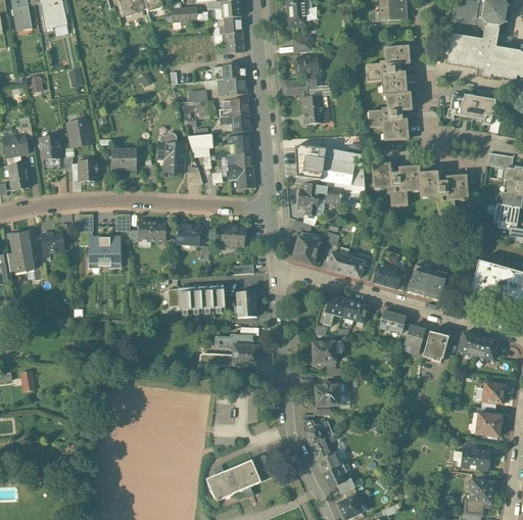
[(10,0),(16,30),(24,29),(22,27),(31,25),(28,4),(27,0),(10,0)]
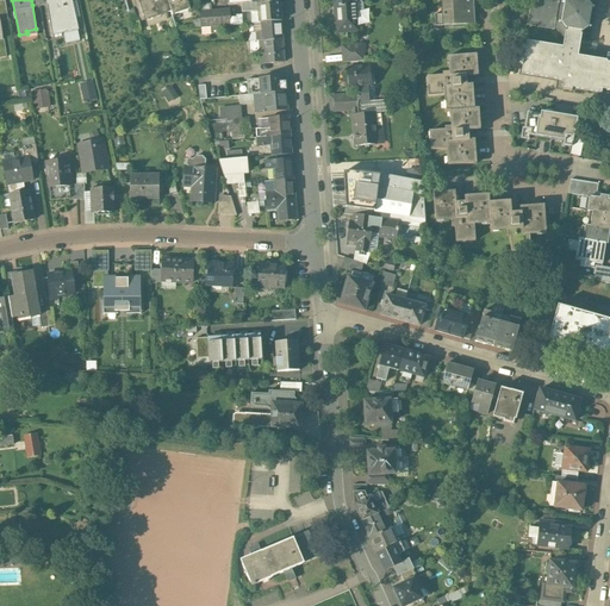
[(45,0),(47,2),(51,32),(63,30),(66,41),(80,38),(72,0),(45,0)]
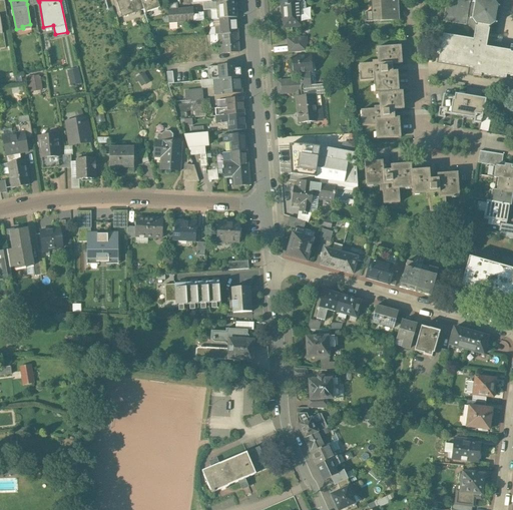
[(114,0),(116,4),(118,4),(120,12),(135,7),(134,4),(132,0),(114,0)]
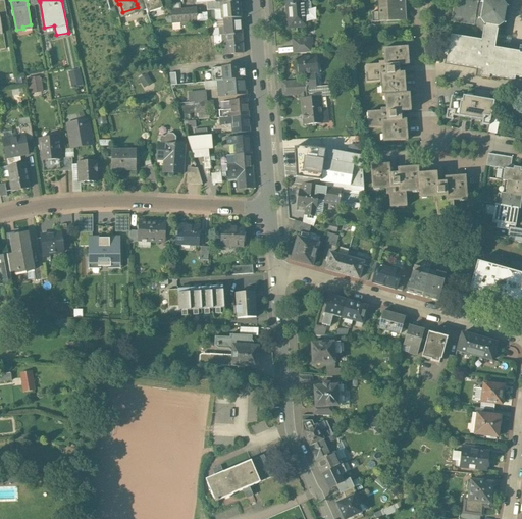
[(144,0),(145,2),(147,10),(162,5),(160,0),(144,0)]
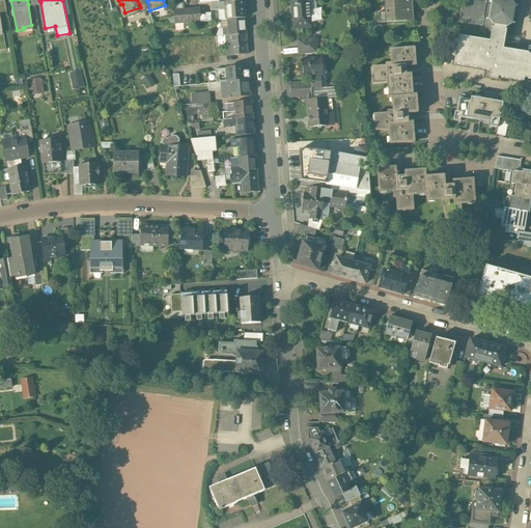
[(194,0),(194,1),(210,0),(210,8),(225,7),(226,18),(227,17),(245,16),(243,0),(194,0)]
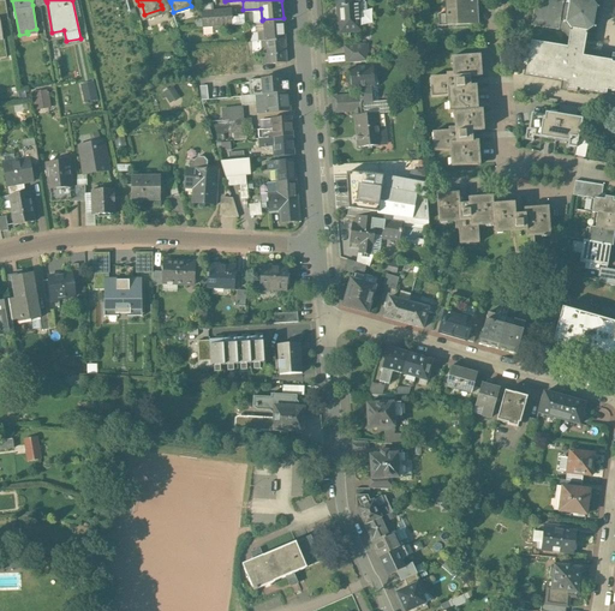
[(335,0),(339,29),(362,28),(359,9),(359,4),(358,3),(360,0),(335,0)]
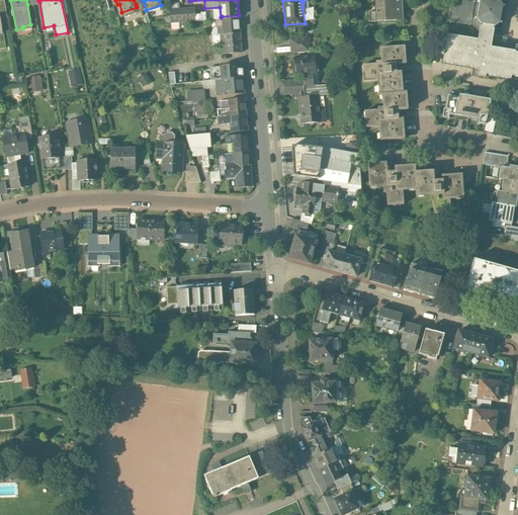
[(374,0),(375,9),(369,10),(369,19),(402,18),(400,0),(374,0)]
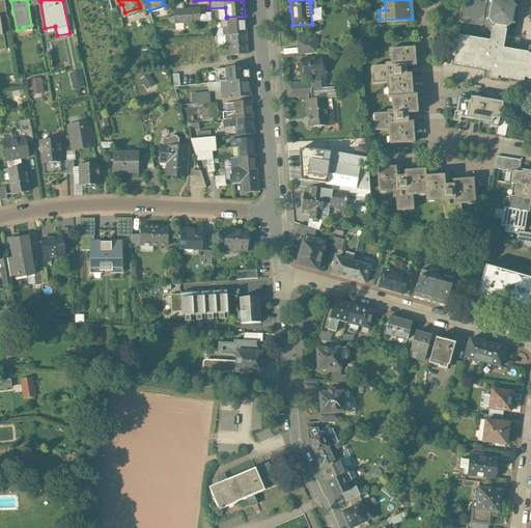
[(510,1),(506,0),(494,0),(494,1),(491,18),(493,21),(491,32),(490,40),(458,35),(453,62),(491,68),(490,76),(498,77),(498,75),(523,79),(523,76),(527,52),(527,51),(503,48),(504,42),(505,33),(507,23),(509,21),(512,3),(510,1)]
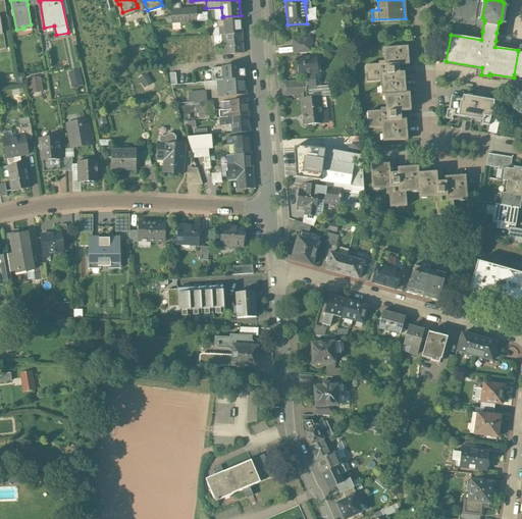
[(454,0),(451,20),(477,24),(482,32),(484,20),(482,17),(485,1),(478,0),(454,0)]
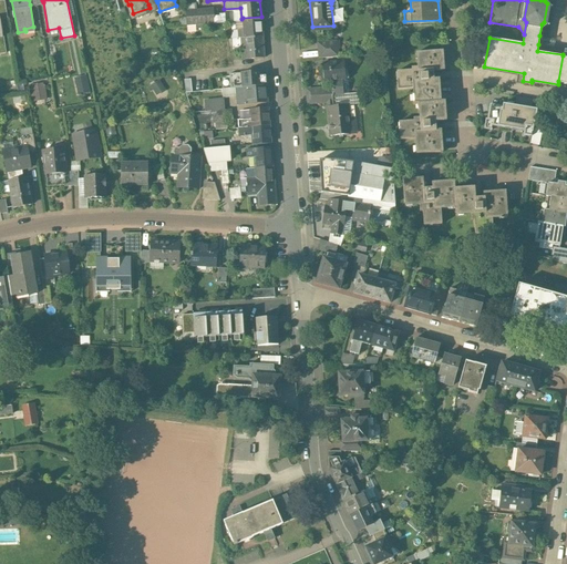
[(212,7),(186,8),(187,23),(225,20),(224,11),(213,12),(212,7)]
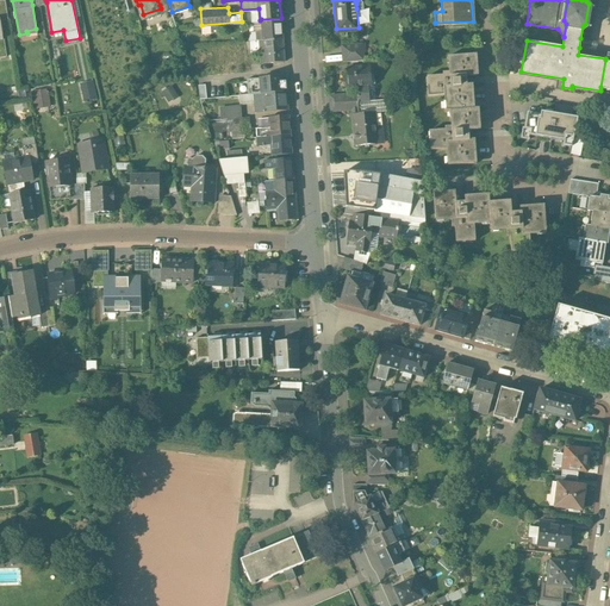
[(281,18),(261,19),(262,29),(262,37),(281,36),(281,18)]
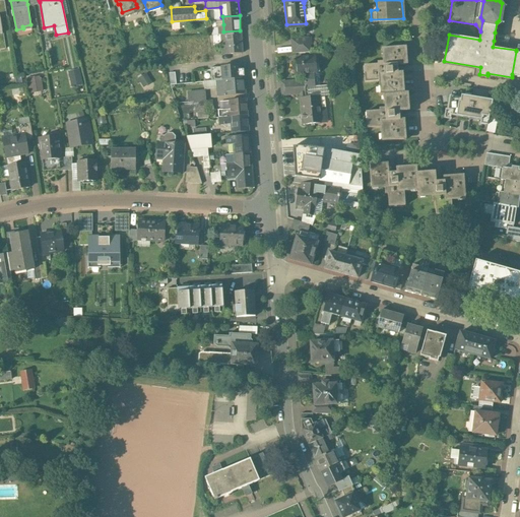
[(240,30),(223,31),(224,42),(225,51),(242,50),(240,30)]
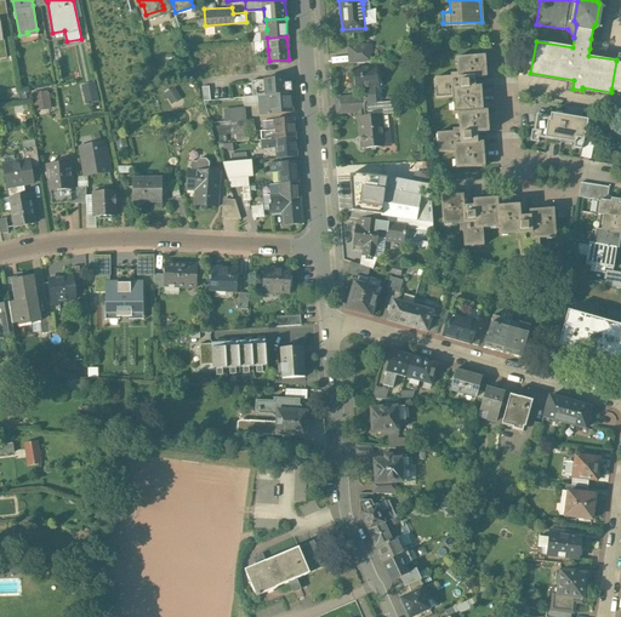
[(267,38),(258,39),(258,51),(268,50),(267,38)]
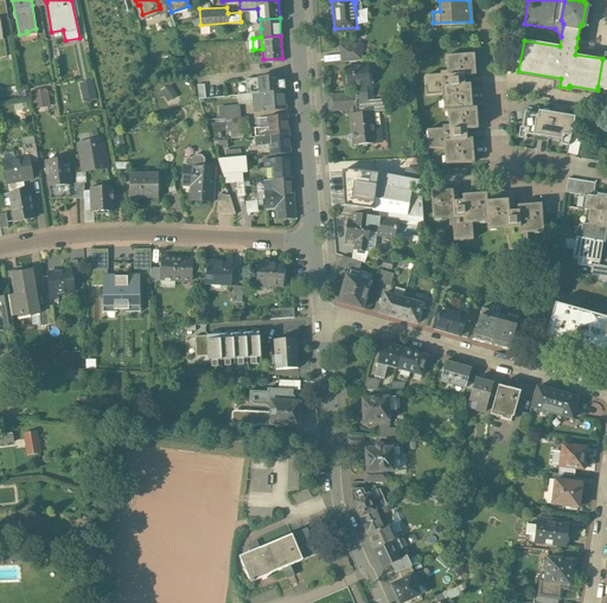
[(359,42),(340,43),(340,59),(362,58),(359,42)]
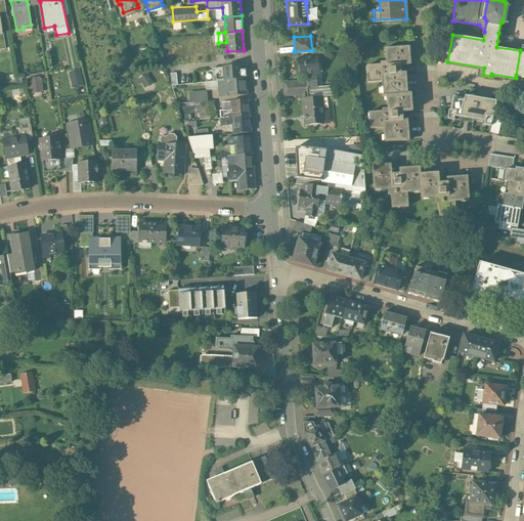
[(4,47),(0,48),(0,71),(14,69),(10,44),(3,45),(4,47)]
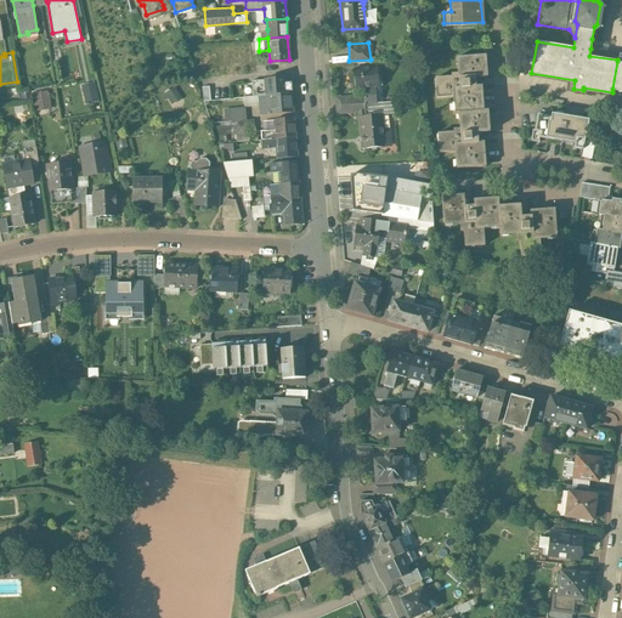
[(485,52),(456,55),(457,56),(458,56),(458,63),(457,63),(458,71),(451,72),(451,74),(435,77),(439,77),(440,85),(435,85),(436,96),(453,94),(453,102),(458,102),(459,109),(454,109),(454,111),(459,111),(459,112),(463,112),(464,118),(459,118),(461,126),(453,126),(453,130),(437,131),(437,132),(442,132),(442,141),(439,141),(439,151),(454,149),(456,158),(461,157),(462,164),(456,165),(456,166),(486,164),(484,140),(478,140),(476,130),(490,129),(487,108),(484,109),(481,84),(476,84),(475,75),(487,74),(485,52)]
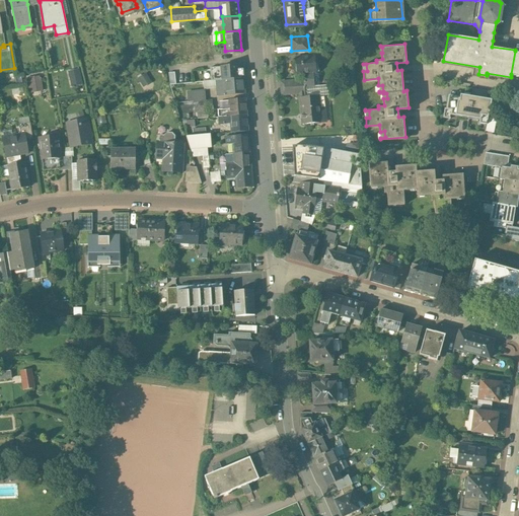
[(314,54),(295,56),(297,72),(302,71),(303,77),(303,85),(314,84),(312,70),(316,70),(316,69),(318,69),(318,60),(315,60),(314,54)]
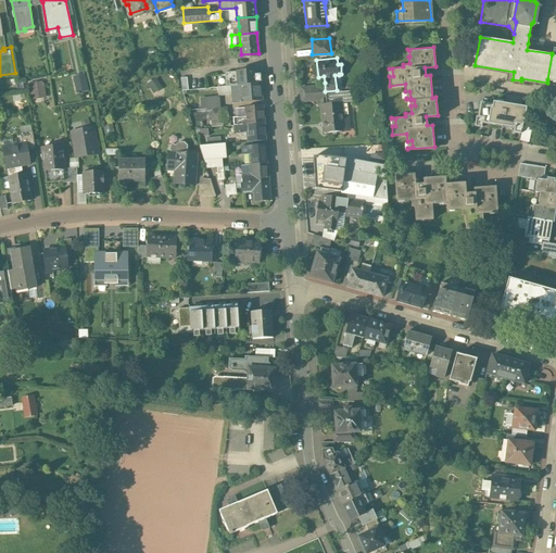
[(260,67),(225,70),(226,84),(240,83),(261,80),(260,67)]
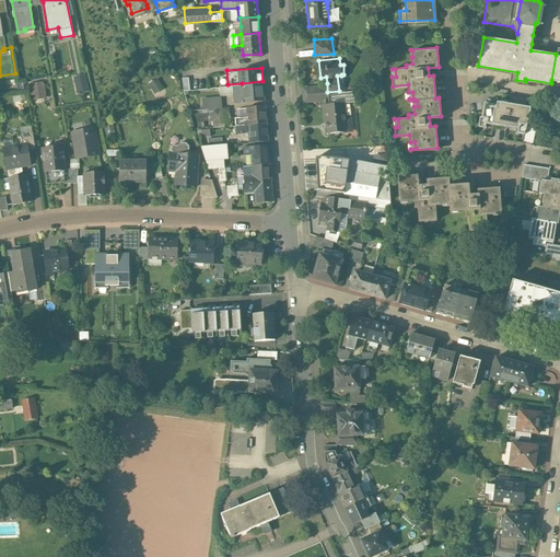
[(89,89),(84,71),(73,74),(77,91),(89,89)]
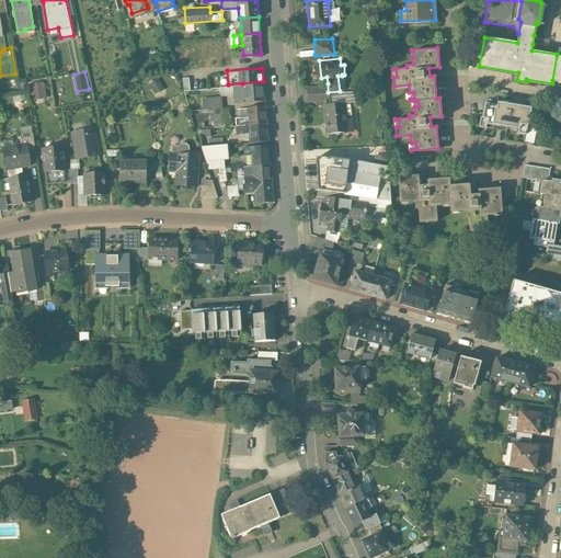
[(164,86),(158,76),(149,81),(155,92),(164,86)]
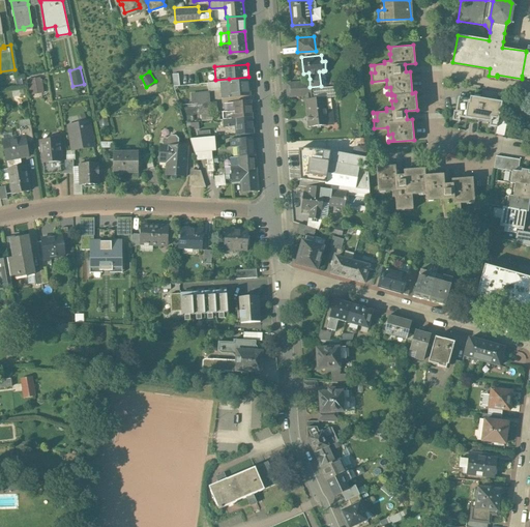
[(41,75),(27,77),(29,92),(45,90),(41,75)]
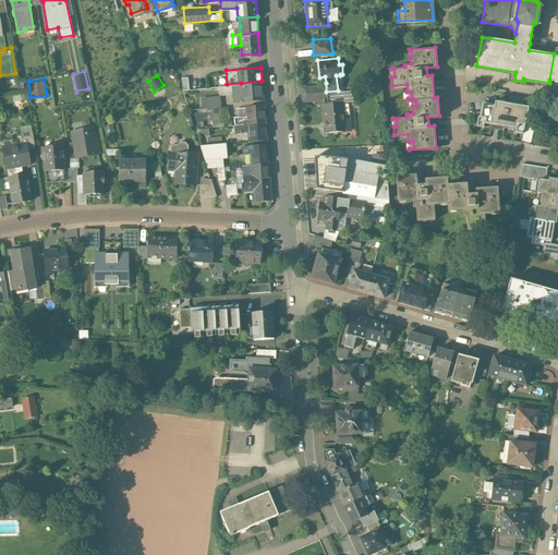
[(262,81),(241,83),(242,100),(264,98),(262,81)]
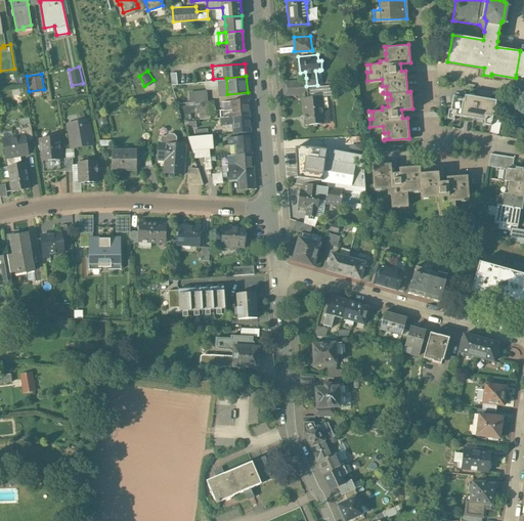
[(306,78),(293,79),(293,87),(306,86),(306,78)]
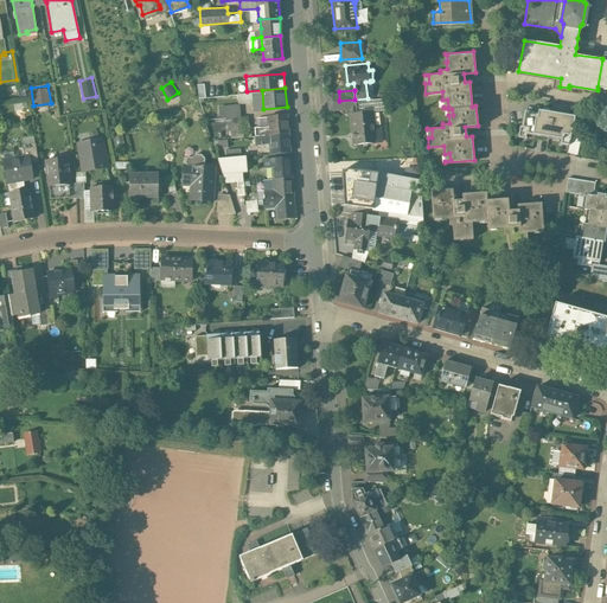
[(240,101),(218,102),(219,115),(241,114),(240,101)]
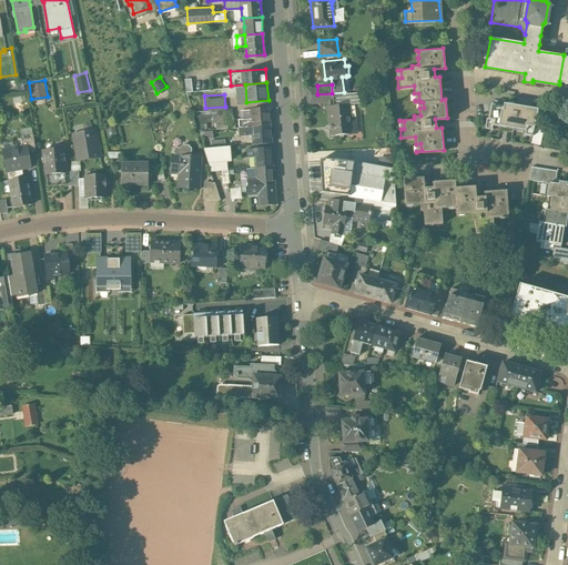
[(350,103),(334,104),(333,100),(327,101),(331,133),(352,131),(350,103)]
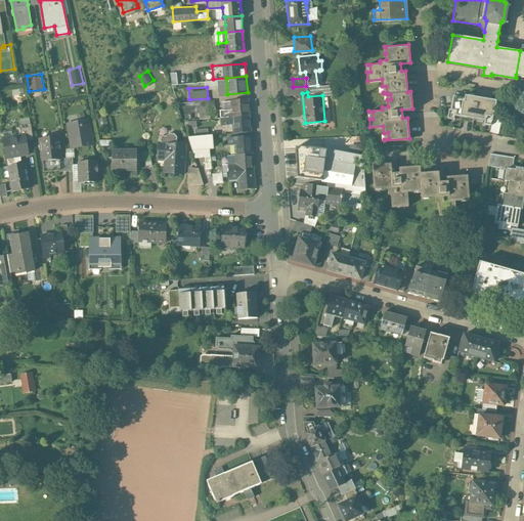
[(247,98),(230,99),(231,107),(231,116),(248,115),(247,98)]
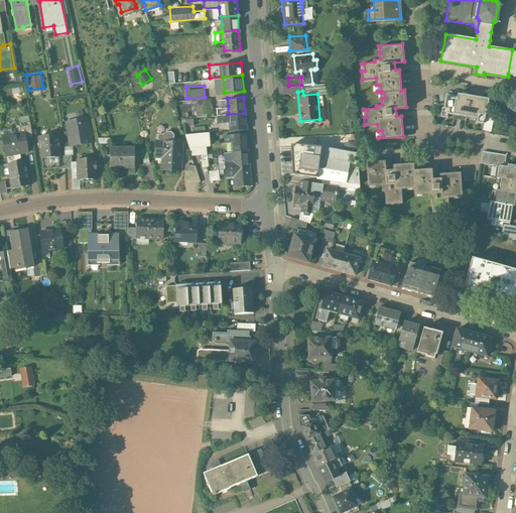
[(472,108),(459,107),(456,125),(469,127),(472,108)]
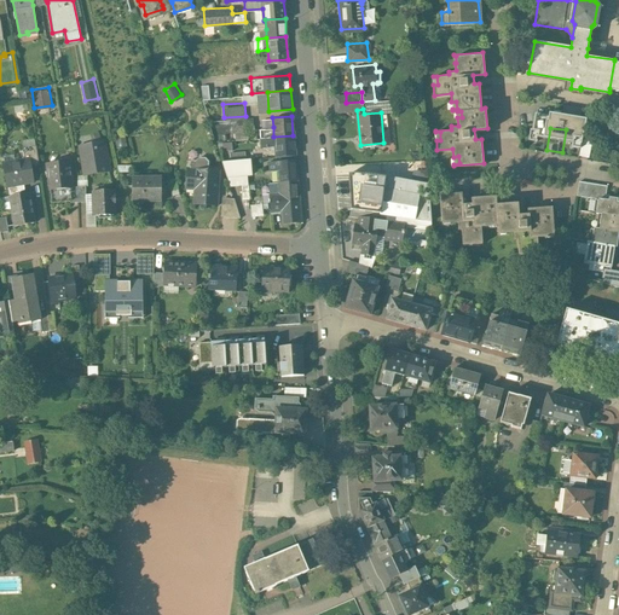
[(127,145),(125,132),(115,134),(116,146),(127,145)]
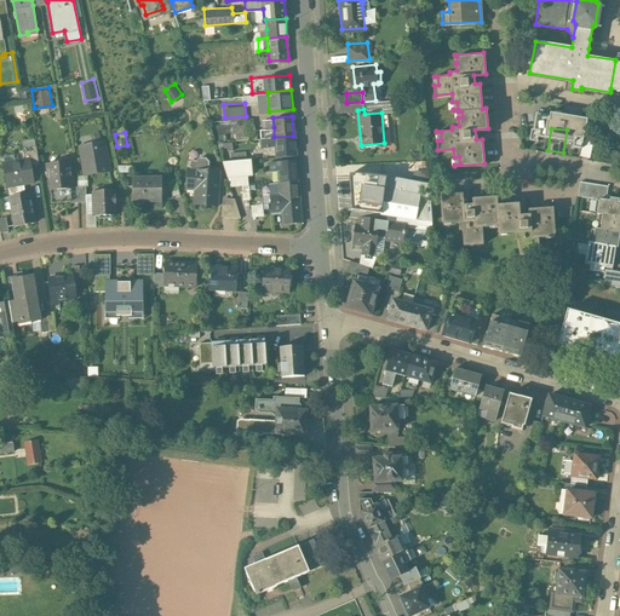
[(293,136),(274,137),(275,145),(276,156),(296,155),(293,136)]
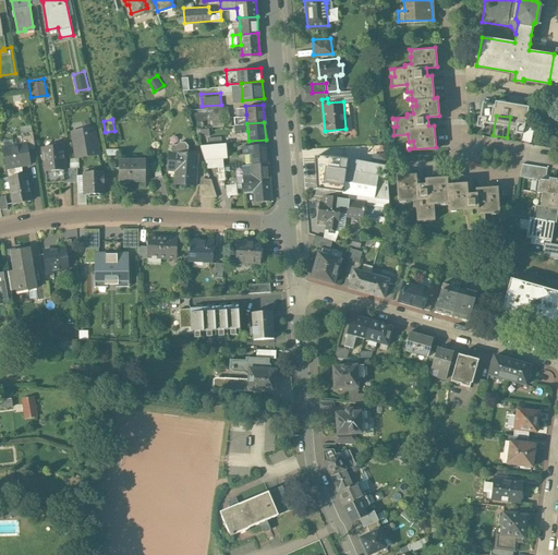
[(89,123),(82,124),(80,128),(80,129),(71,130),(75,155),(97,152),(96,146),(98,144),(97,143),(95,142),(93,125),(89,123)]
